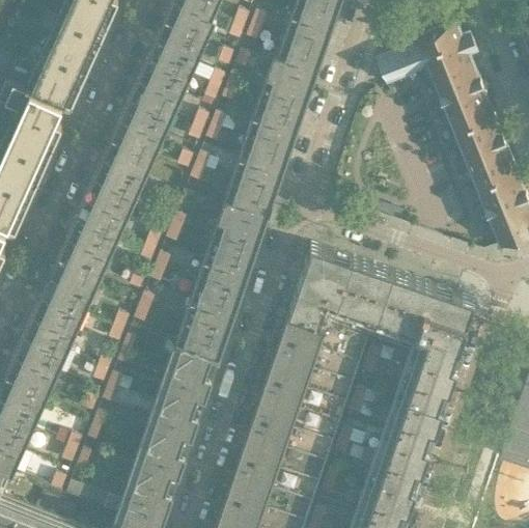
[(0,93),(0,98),(18,106),(19,104),(56,120),(62,105),(68,107),(72,101),(73,102),(117,0),(65,0),(27,87),(7,78),(0,93)]
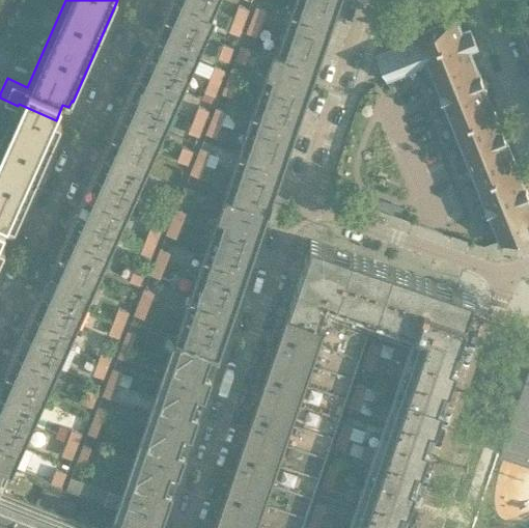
[(1,0),(0,4),(0,28),(2,30),(15,0),(1,0)]
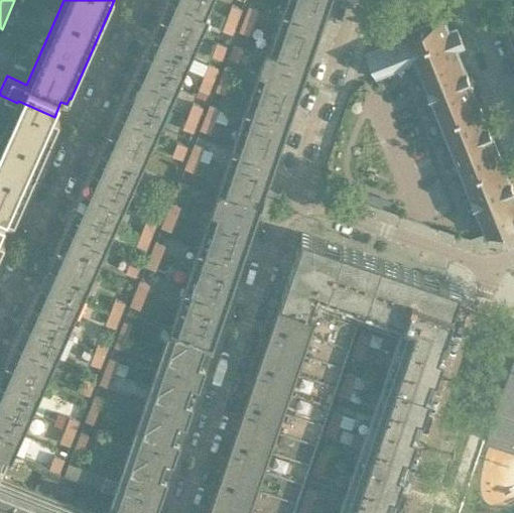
[(167,0),(164,8),(204,26),(210,12),(207,11),(212,0),(167,0)]
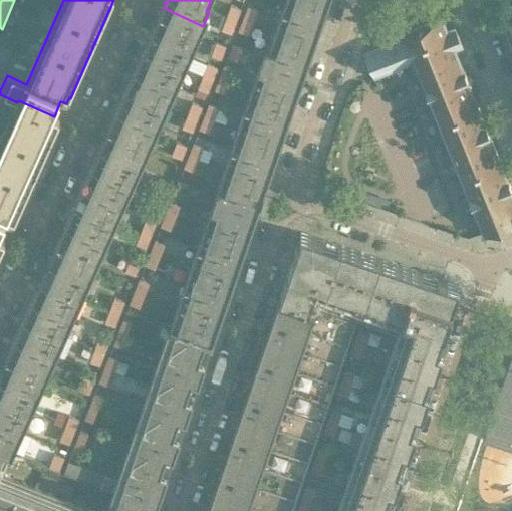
[(329,0),(287,0),(287,2),(325,14),(329,0)]
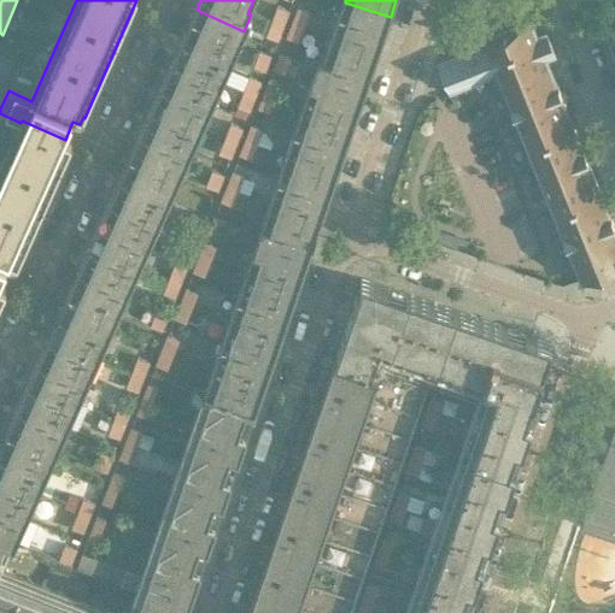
[(391,17),(345,3),(331,47),(376,62),(391,17)]
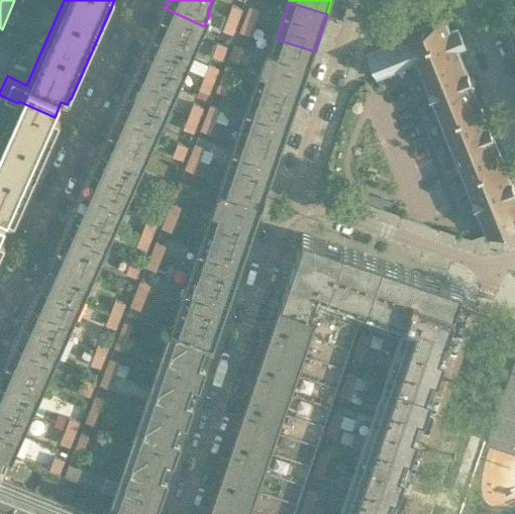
[(224,31),(233,35),(243,11),(233,7),(224,31)]
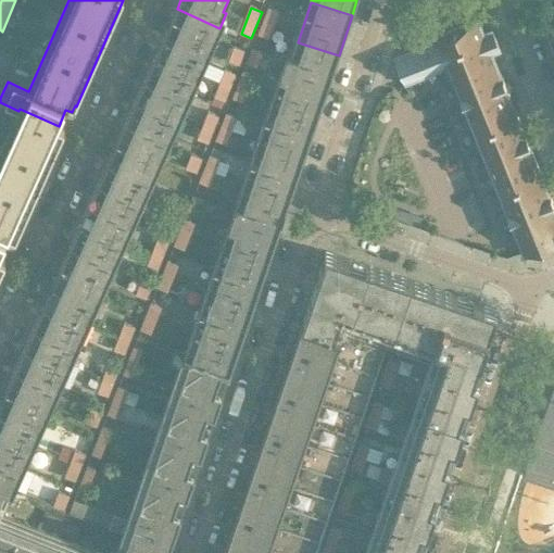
[(219,28),(177,9),(167,32),(210,50),(219,28)]
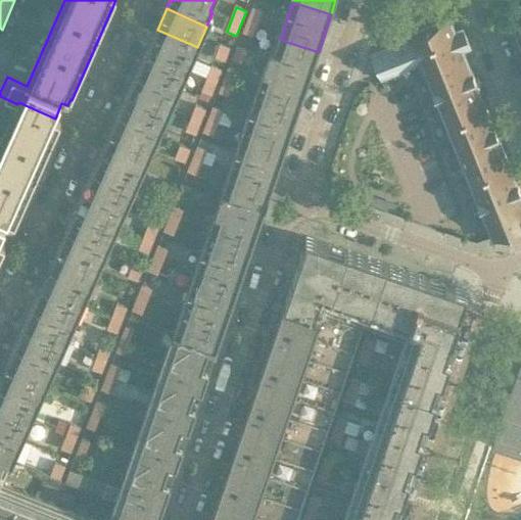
[(264,12),(253,8),(243,34),(253,38),(264,12)]
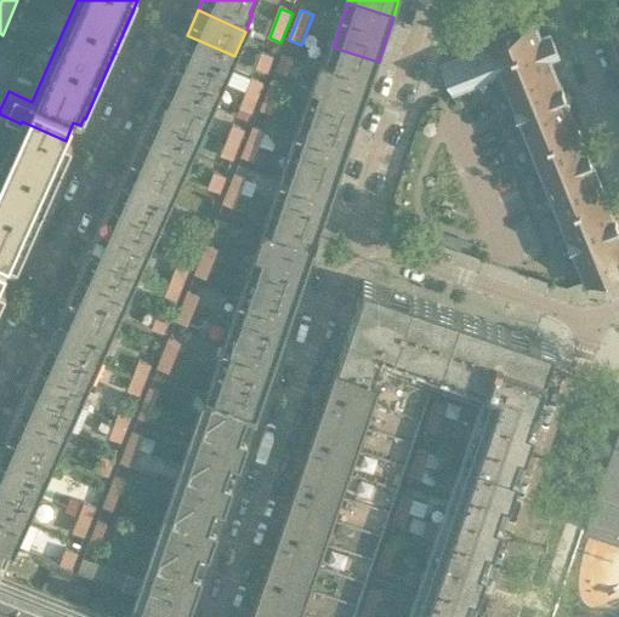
[(618,13),(608,18),(618,45),(618,13)]
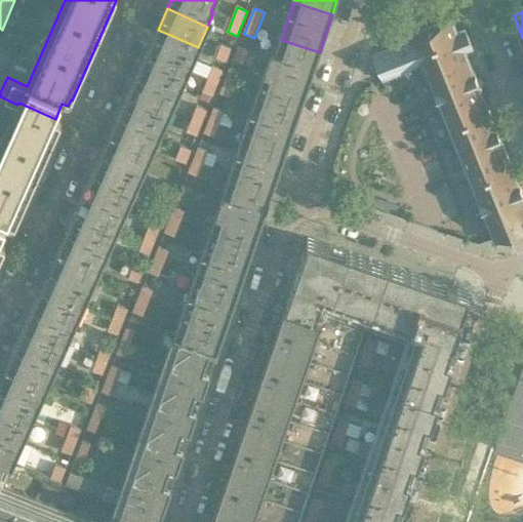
[(522,193),(467,53),(474,50),(466,29),(458,32),(453,19),(407,38),(408,40),(372,55),(384,82),(424,66),(494,241),(522,230),(522,193)]
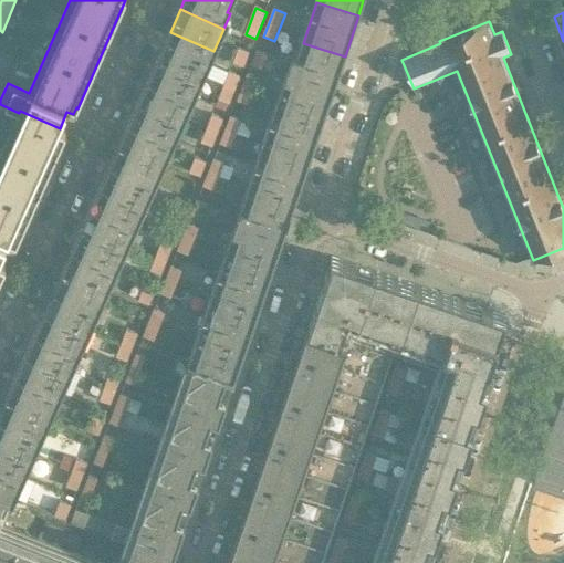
[(213,51),(170,32),(160,54),(204,73),(213,51)]
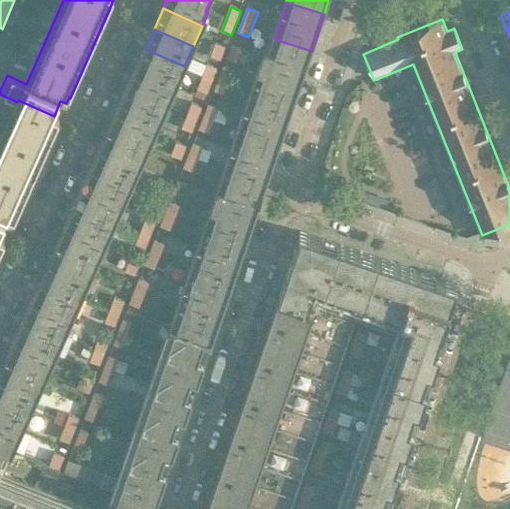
[(312,51),(274,39),(269,53),(266,52),(258,74),(299,87),(312,51)]
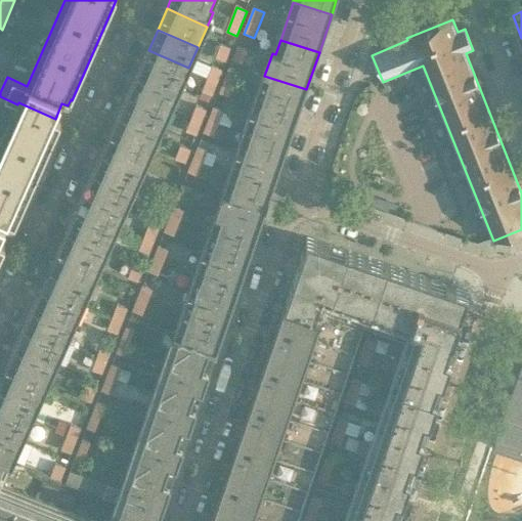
[(217,58),(226,62),(231,49),(221,46),(217,58)]
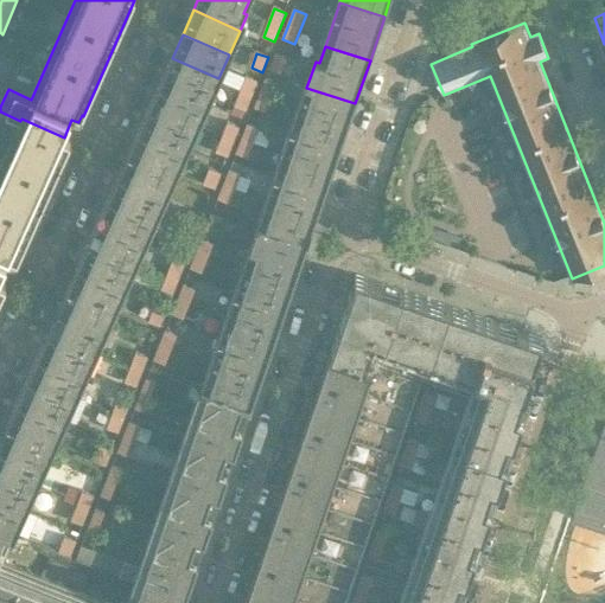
[(287,61),(276,56),(271,70),(281,75),(287,61)]
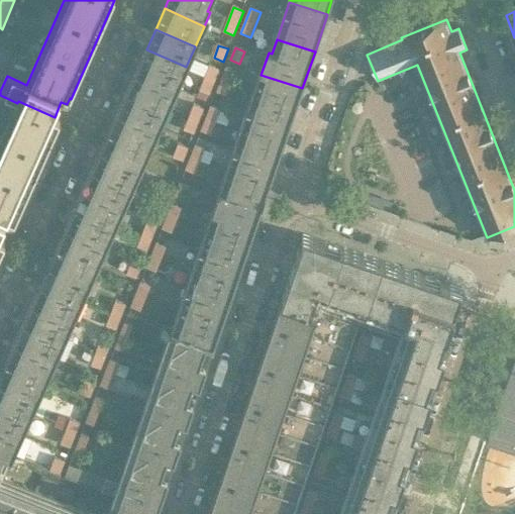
[(186,67),(146,49),(137,70),(177,88),(186,67)]
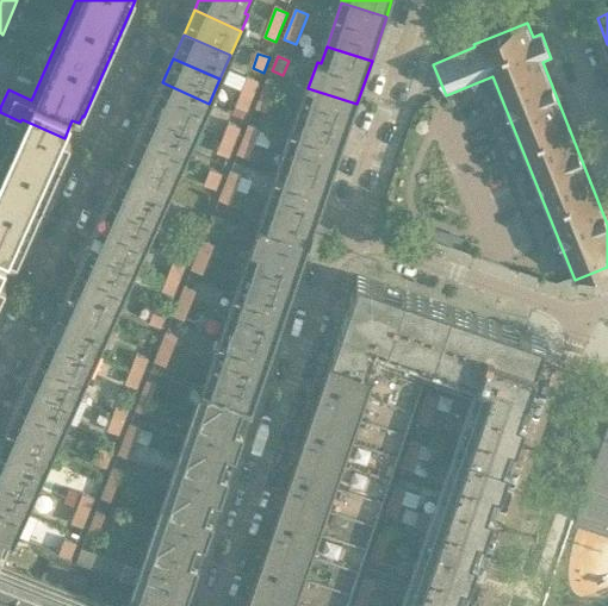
[(236,107),(248,112),(259,83),(248,79),(236,107)]
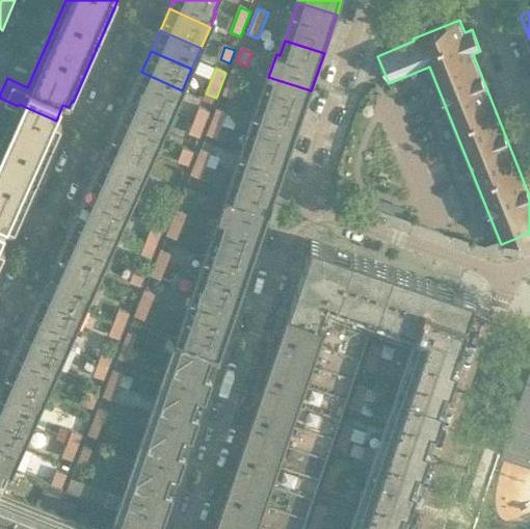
[(234,70),(223,95),(234,99),(243,74),(234,70)]
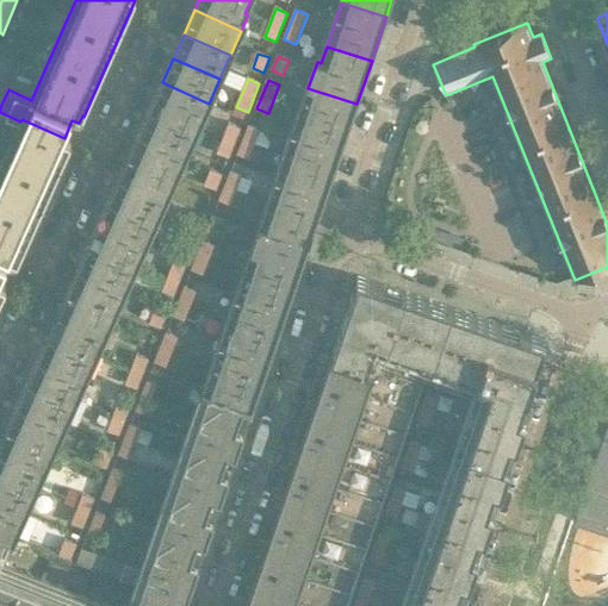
[(209,104),(162,82),(152,106),(198,127),(209,104)]
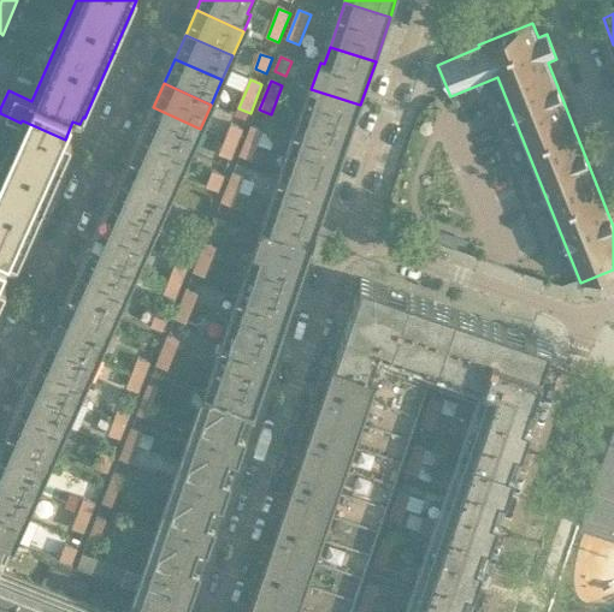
[(360,105),(311,89),(296,134),(346,149),(360,105)]
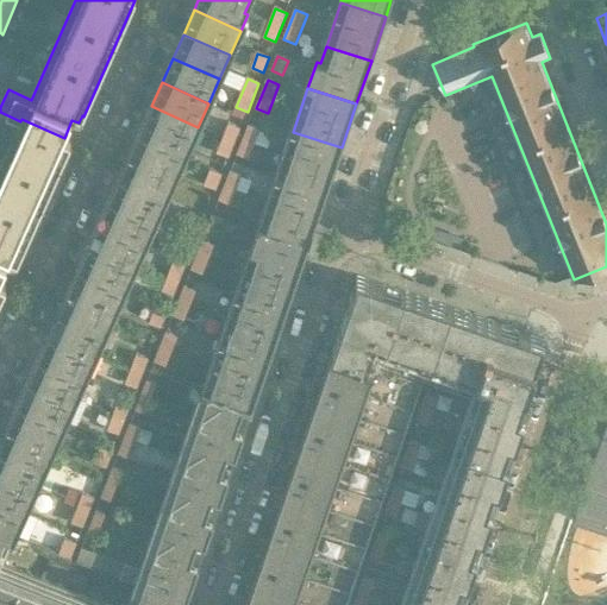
[(151,106),(130,153),(176,175),(198,127),(151,106)]
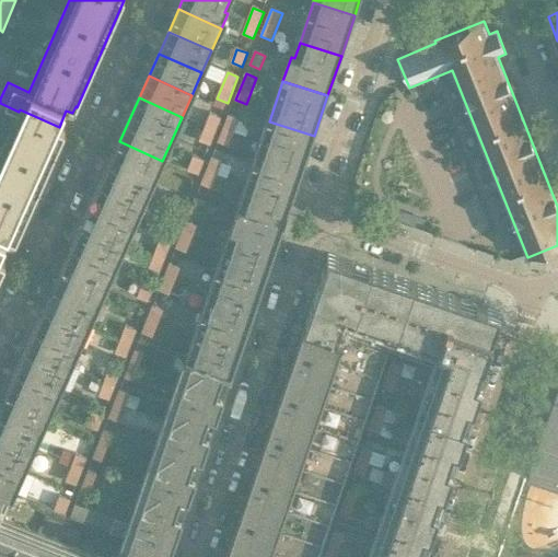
[(0,257),(7,243),(13,246),(15,240),(18,241),(67,130),(59,127),(20,109),(19,112),(0,153),(0,257)]
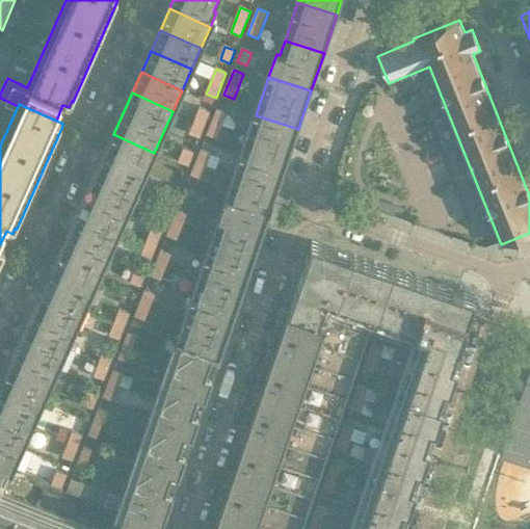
[(190,134),(200,137),(210,112),(201,108),(190,134)]
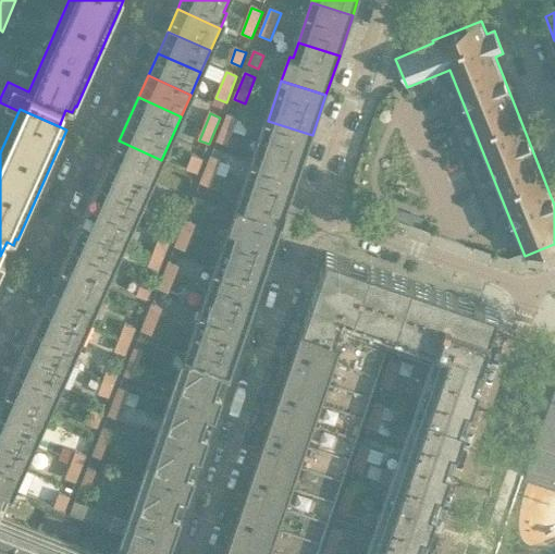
[(238,119),(227,115),(218,142),(227,146),(238,119)]
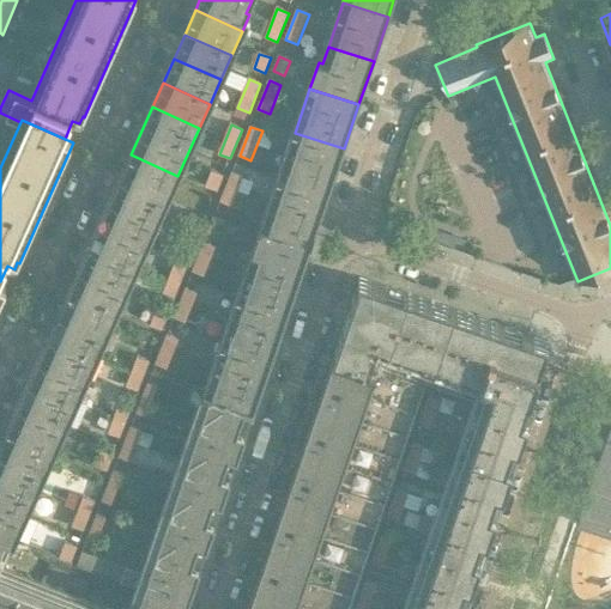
[(344,148),(295,133),(280,176),(328,192),(344,148)]
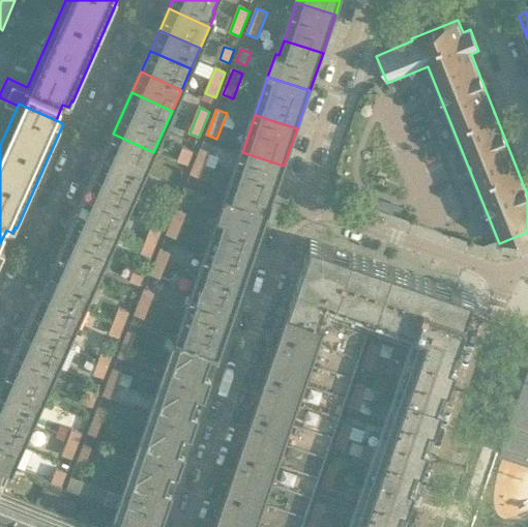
[(153,152),(113,134),(104,154),(144,173),(153,152)]
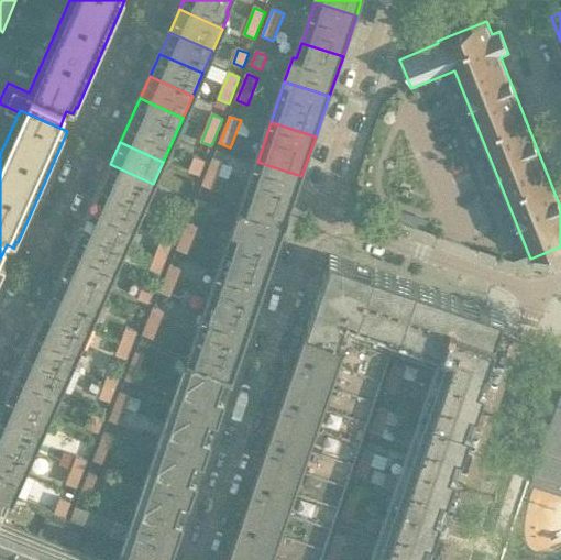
[(189,172),(200,176),(205,162),(195,158),(189,172)]
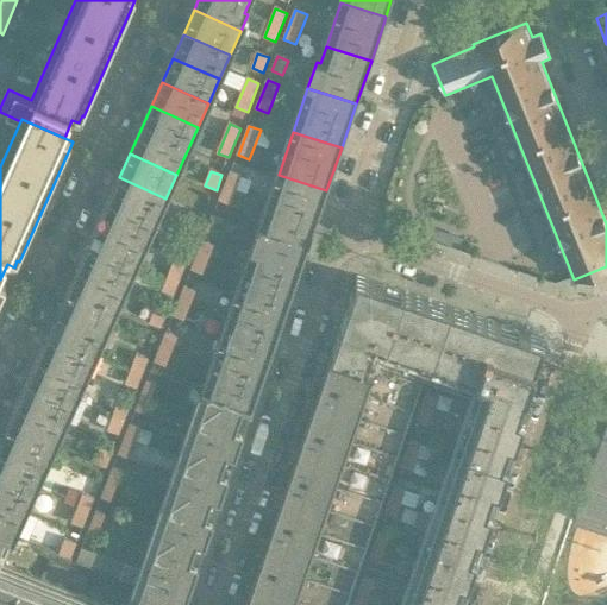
[(243,176),(231,171),(220,201),(231,205),(243,176)]
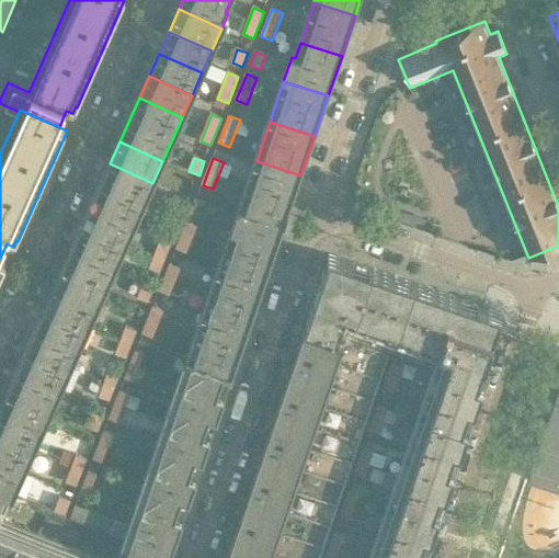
[(300,175),(257,161),(243,202),(287,216),(300,175)]
